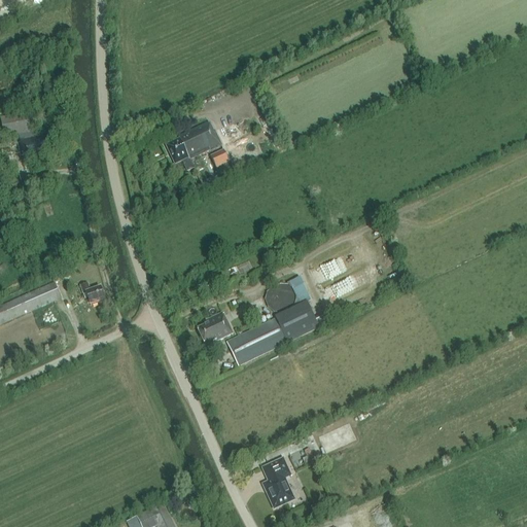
[(203,101),(206,108),(218,102),(216,96),(203,101)]
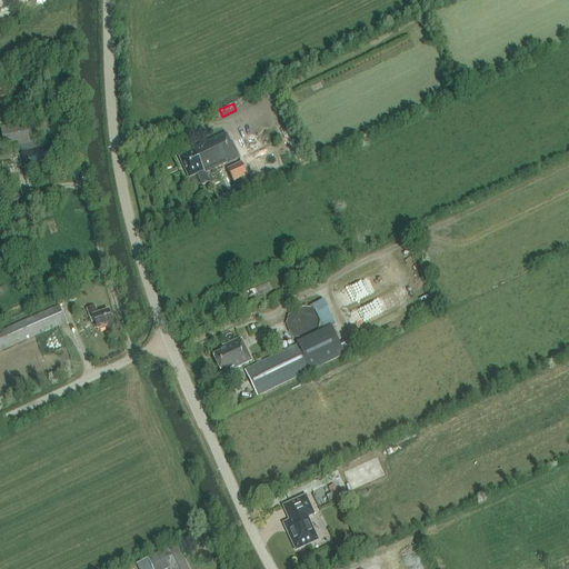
[(41,142),(47,141),(42,119),(1,128),(6,149),(21,146),(22,152),(28,179),(56,173),(55,171),(65,169),(62,157),(67,156),(66,146),(53,149),(52,147),(42,149),(41,142)]
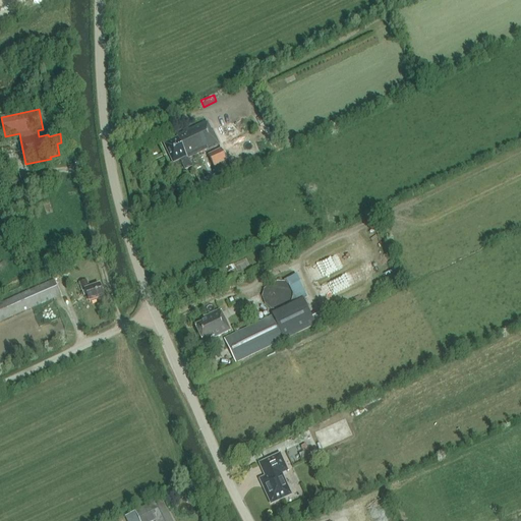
[(187,160),(219,145),(212,130),(211,130),(206,122),(176,136),(177,138),(165,146),(173,163),(180,160),(185,170),(191,167),(187,160)]
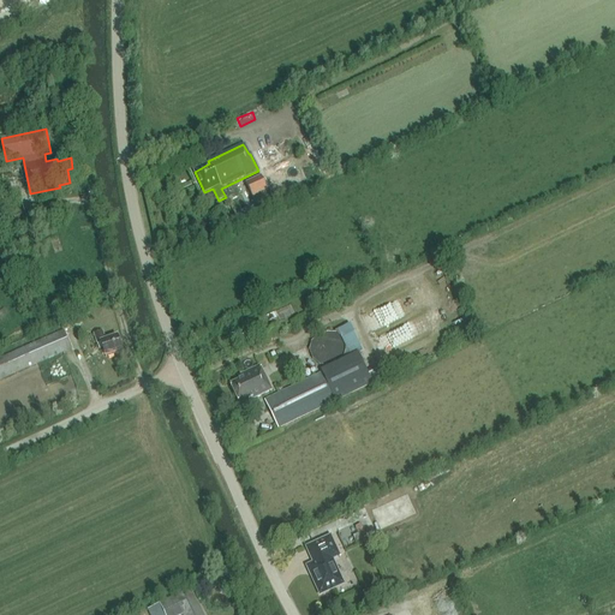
[(251,198),(268,191),(261,175),(244,183),(251,198)]
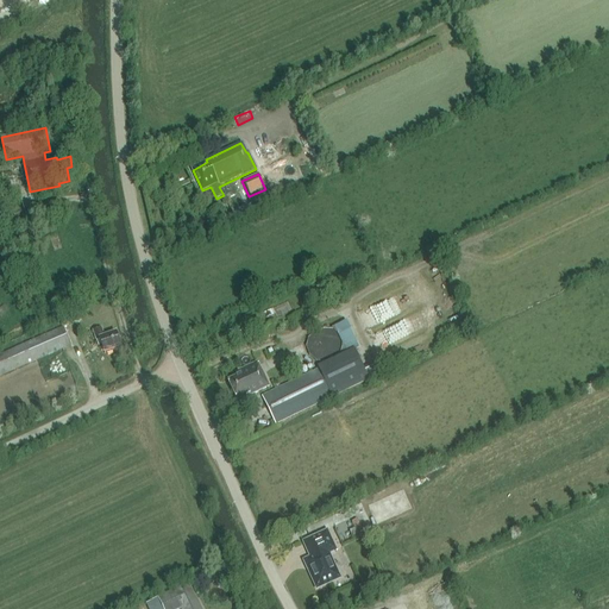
[(303,179),(290,184),(290,186),(294,194),(308,188),(303,179)]
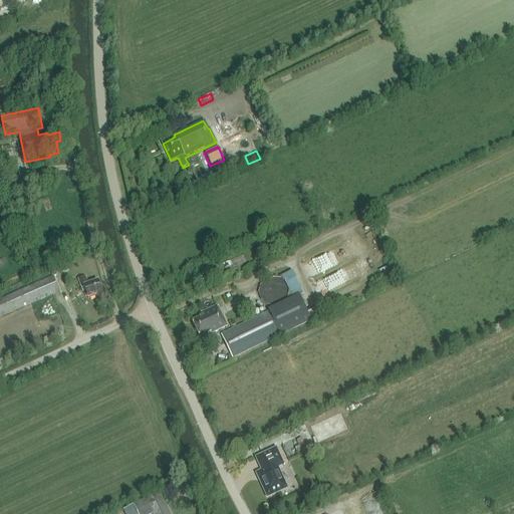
[(258,255),(269,251),(266,245),(256,249),(258,255)]
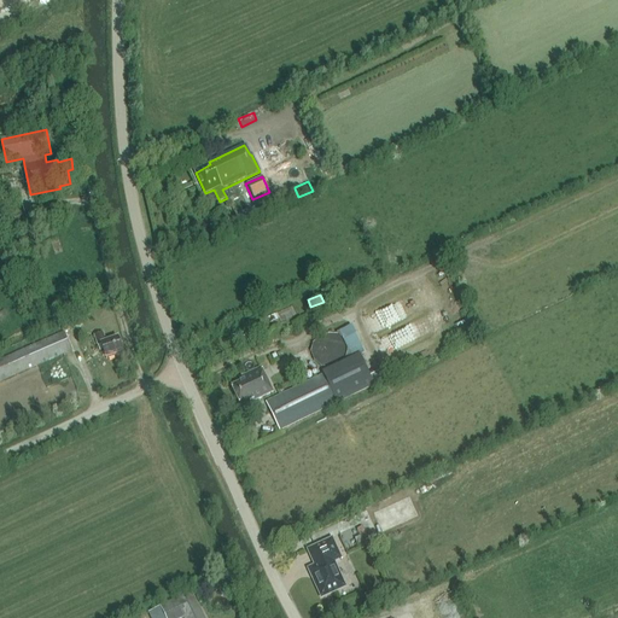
[(283,320),(295,318),(292,309),(280,312),(283,320)]
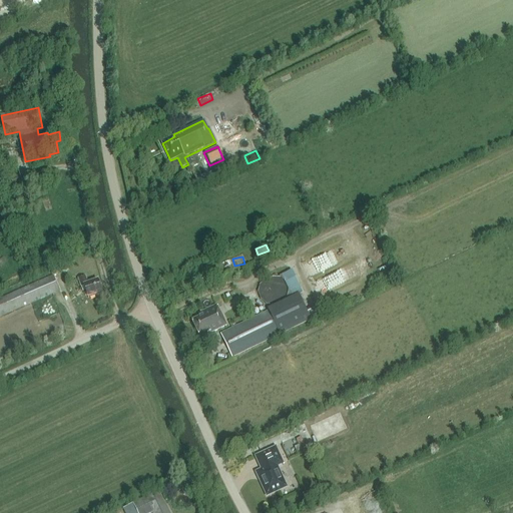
[(0,317),(59,291),(53,276),(62,273),(59,267),(50,271),(52,276),(0,299),(0,317)]
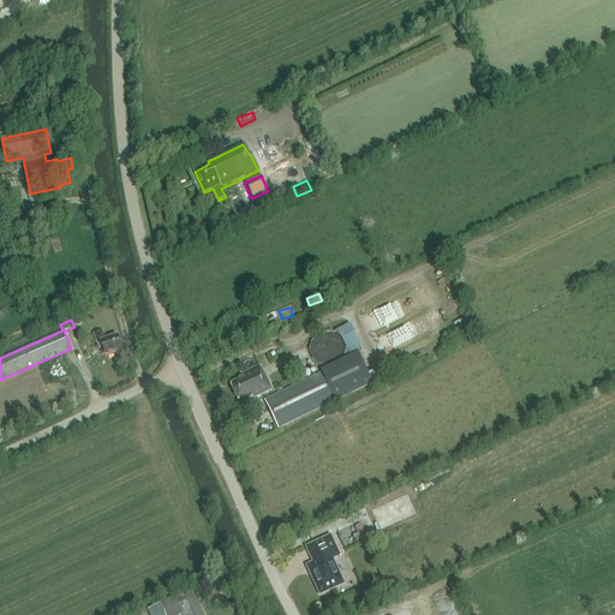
[(310,348),(312,353),(315,358),(320,362),(324,364),(330,364),(336,362),(340,359),(344,354),(346,350),(346,344),(345,339),(341,334),(336,330),(332,328),(326,328),(321,329),(316,333),(312,338),(310,342),(310,348)]
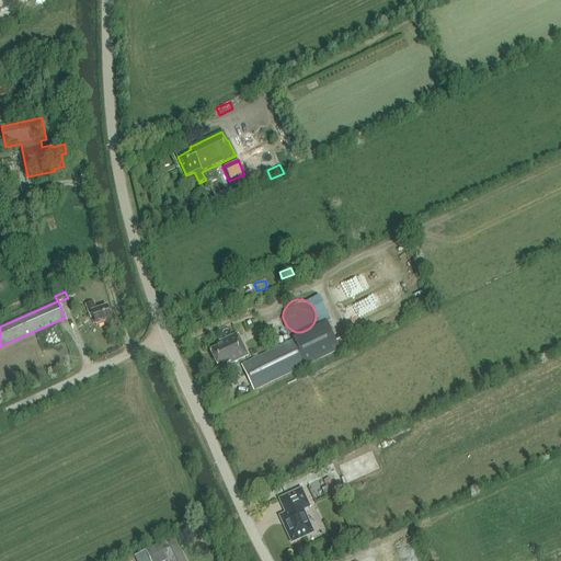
[(104,324),(103,323),(112,320),(107,307),(96,311),(93,302),(86,305),(89,313),(92,313),(96,325),(99,325),(99,327),(104,324)]
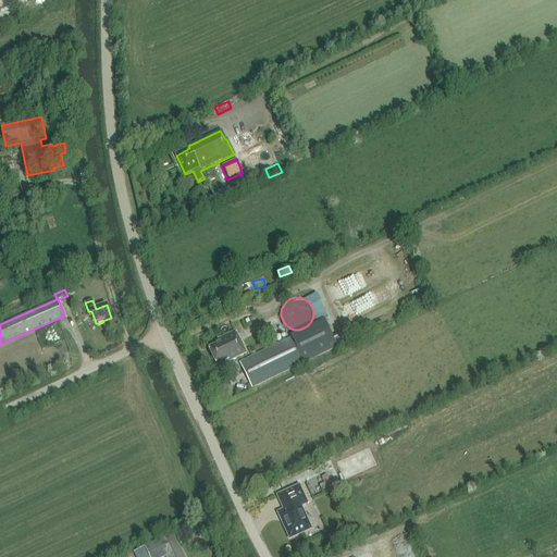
[(251,388),(304,362),(305,363),(338,347),(344,344),(341,336),(335,339),(326,323),(293,339),(292,338),(240,363),(251,388)]
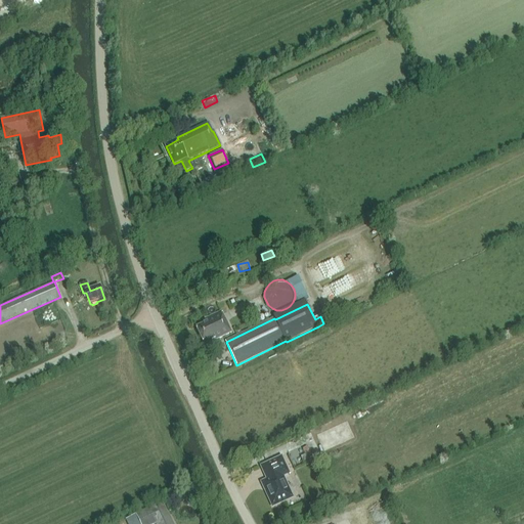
[(266,320),(259,304),(249,309),(257,325),(266,320)]
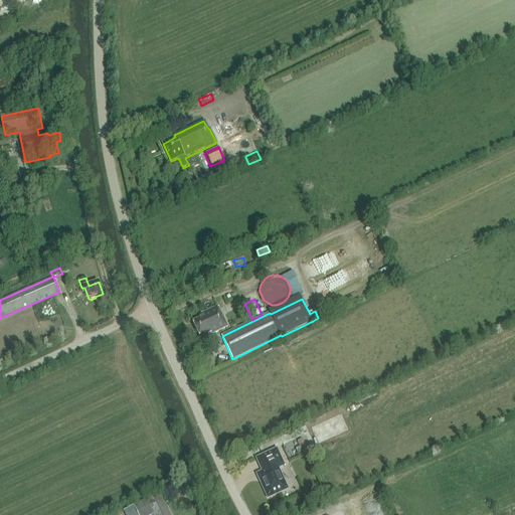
[(201,318),(192,323),(201,340),(207,337),(210,344),(218,340),(215,334),(227,328),(217,306),(200,315),(201,318)]
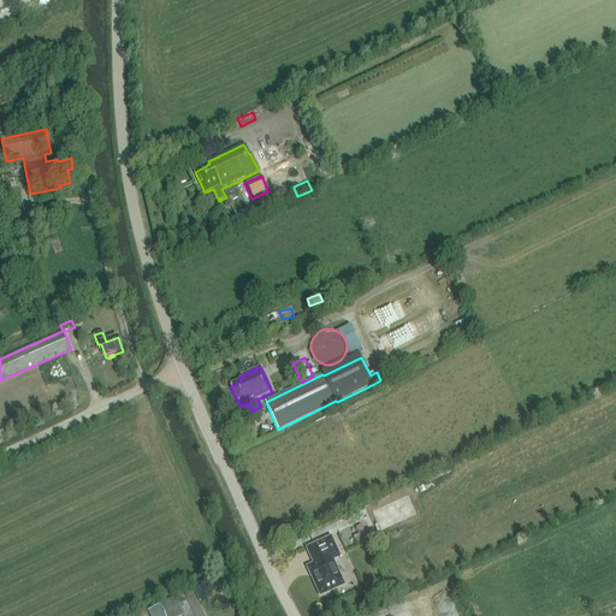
[(408,495),(372,511),(380,529),(416,514),(408,495)]
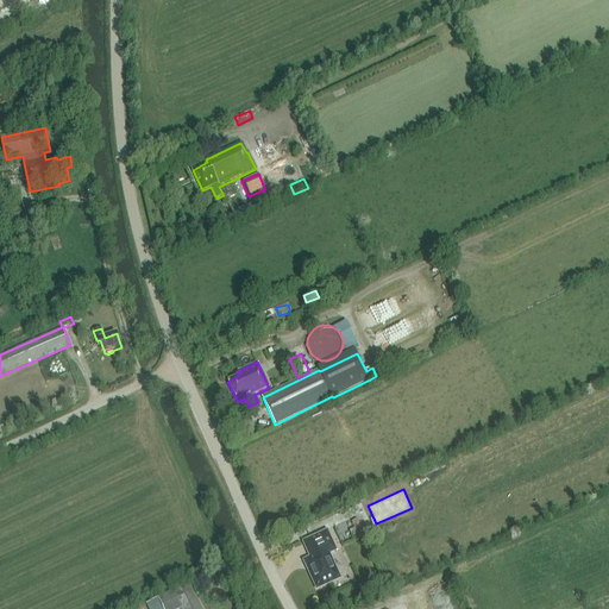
[(318,588),(339,578),(328,554),(336,551),(327,532),(303,542),(311,559),(306,562),(318,588)]
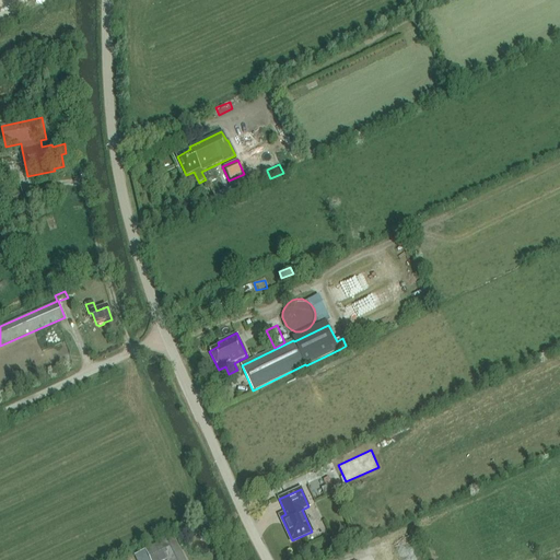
[(186,559),(174,536),(159,544),(159,546),(146,552),(146,550),(135,556),(136,559),(186,559)]
